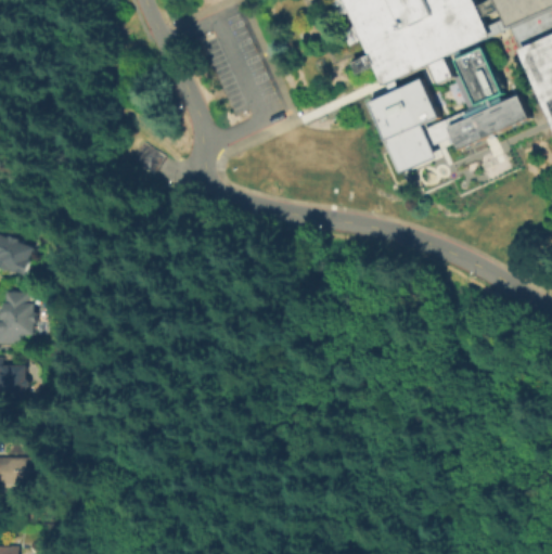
[(471,0),(341,0),(379,81),(381,86),(426,64),(443,58),(487,36),(486,33),(471,0)]
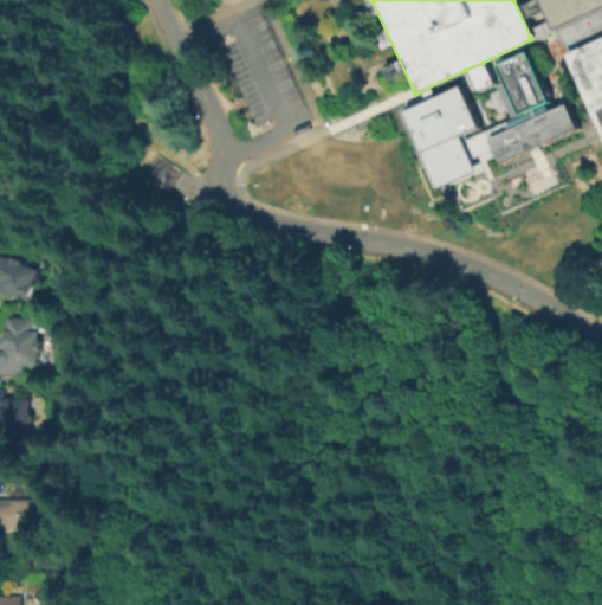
[(554,32),(601,10),(601,0),(538,0),(551,26),(554,32)]
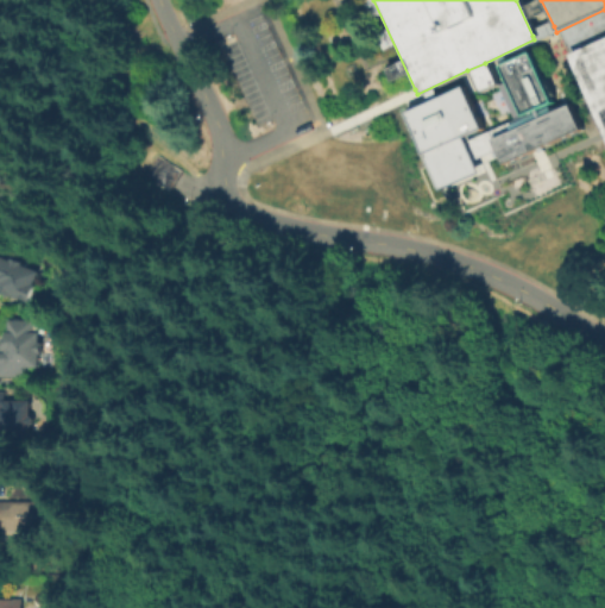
[(604,36),(563,56),(604,145),(604,36)]
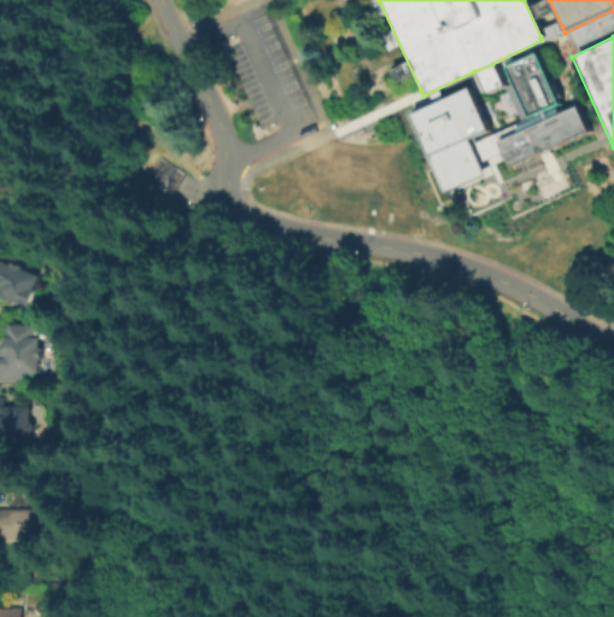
[(554,109),(572,102),(585,131),(507,166),(497,141),(514,134),(512,128),(528,120),(504,67),(534,53),(557,103),(553,105),(554,109)]
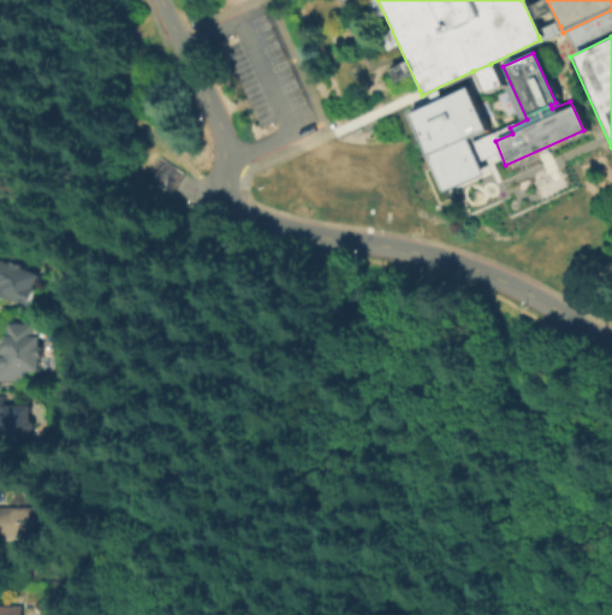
[(491,64),(499,86),(482,94),(473,71),(491,64)]
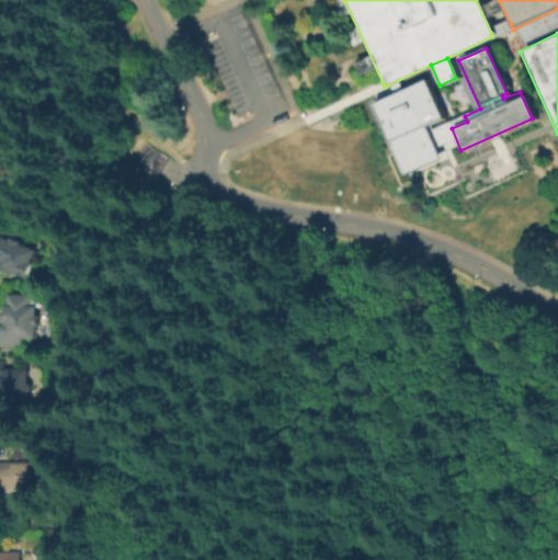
[(372,104),(425,79),(443,117),(424,126),(440,159),(405,175),(372,104)]
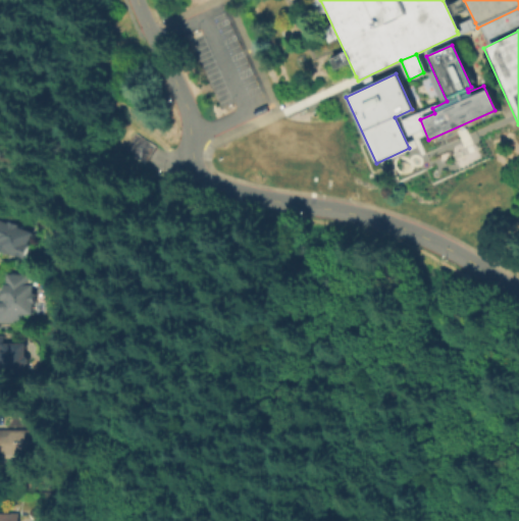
[(0,222),(33,239),(21,264),(0,254),(0,222)]
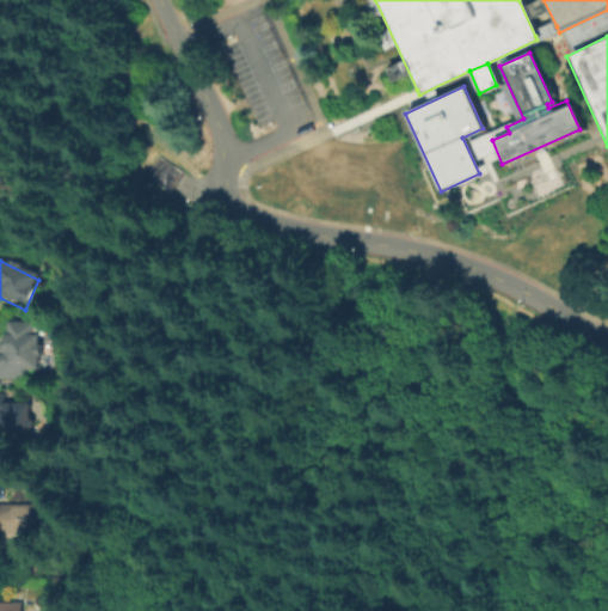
[(22,382),(0,382),(0,353),(7,353),(7,325),(38,325),(38,370),(22,370),(22,382)]
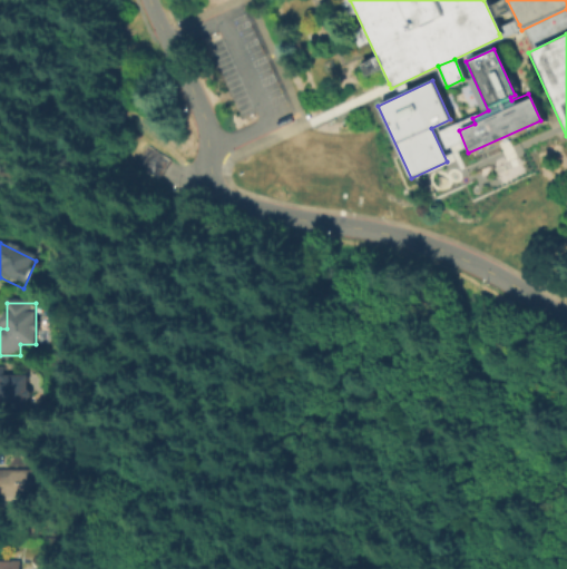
[(0,371),(8,371),(8,374),(26,374),(26,369),(30,369),(30,412),(0,412),(0,371)]
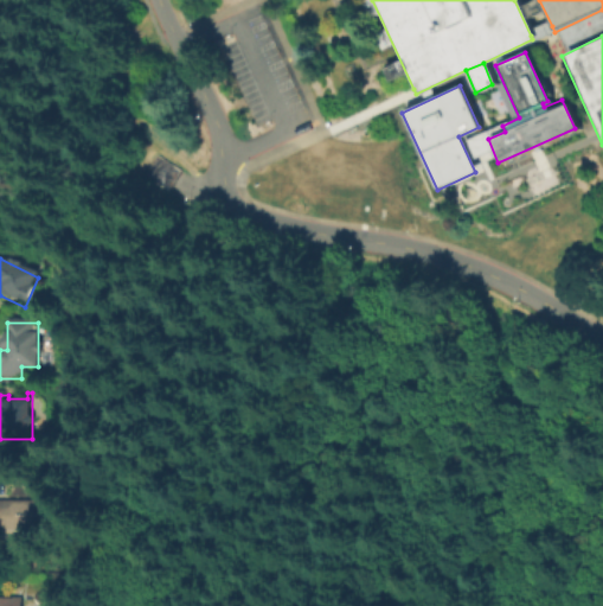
[(55,530),(55,538),(4,538),(4,530),(0,530),(0,499),(55,499),(55,530)]
